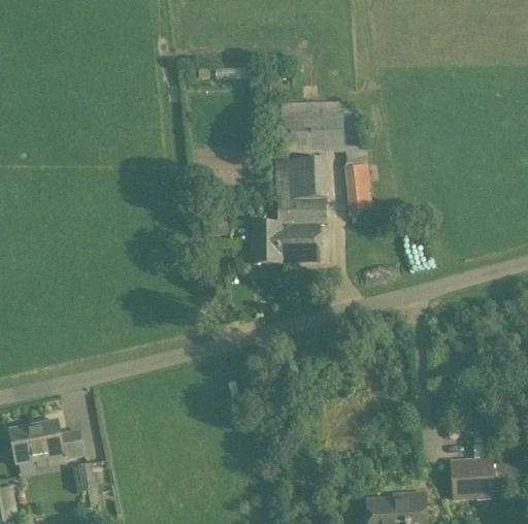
[(348,156),(343,167),(349,216),(372,213),(366,146),(361,143),(361,118),(343,101),(279,102),(283,153),(348,150),(348,156)]
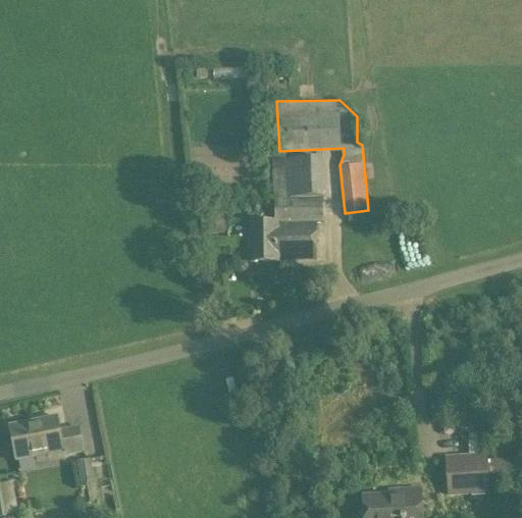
[(273,157),(274,198),(274,221),(251,221),(251,261),(279,260),(317,259),(317,221),(324,222),(322,197),(321,155),(273,157)]
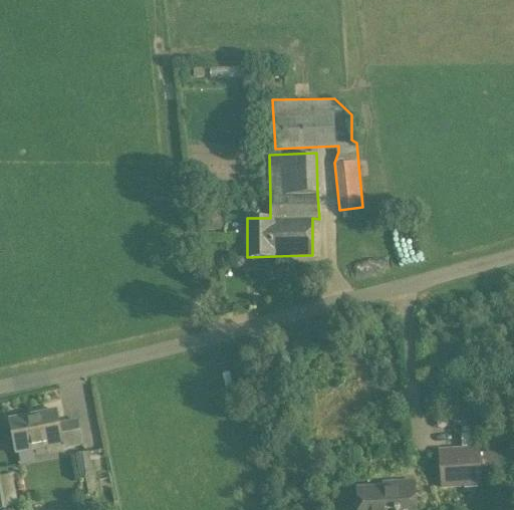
[(200,228),(225,228),(225,200),(199,201),(200,228)]
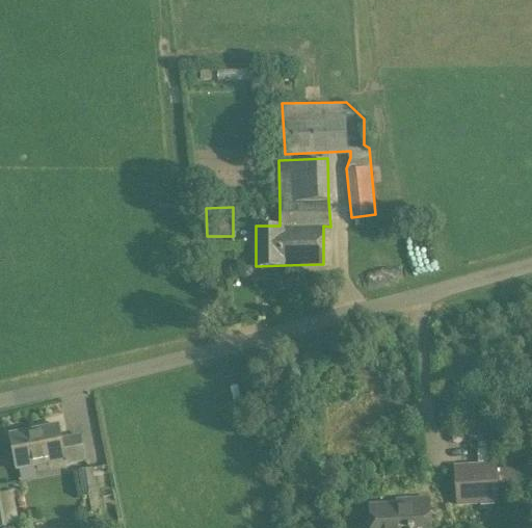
[(17,468),(48,462),(49,467),(85,459),(80,431),(62,434),(60,424),(10,432),(17,468)]
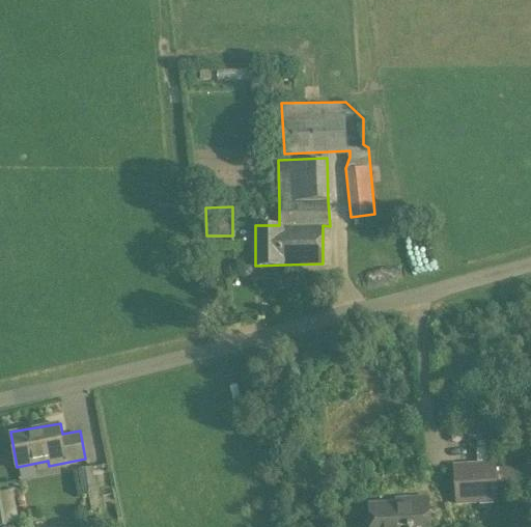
[(81,489),(98,484),(92,463),(76,466),(81,489)]
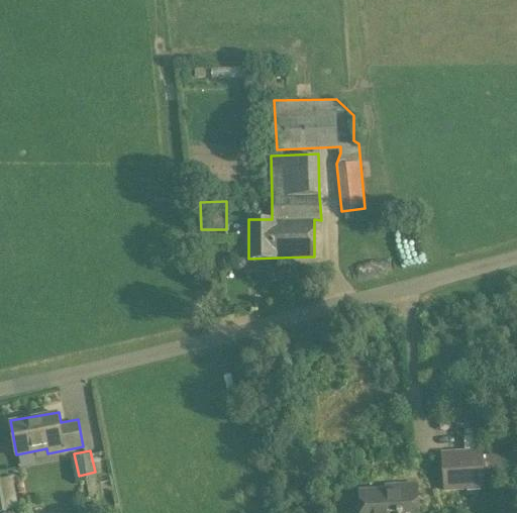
[(512,475),(513,451),(488,450),(488,475),(512,475)]
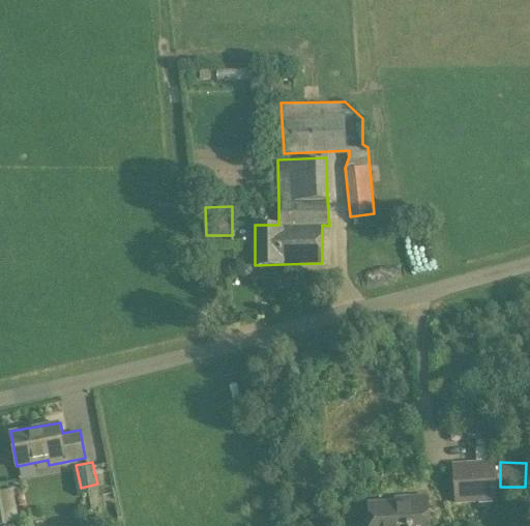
[(495,463),(453,465),(457,501),(497,499),(495,463)]
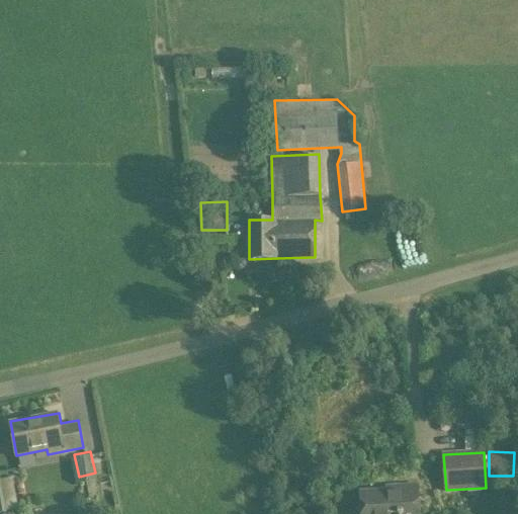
[(0,513),(0,511),(1,511),(1,513),(18,513),(11,476),(0,478),(0,513)]
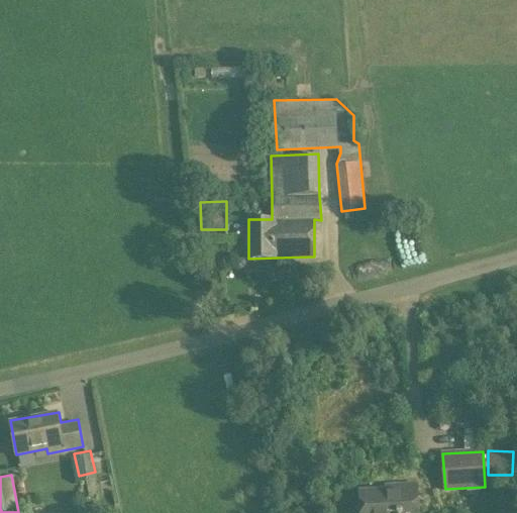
[(419,512),(418,483),(386,484),(386,489),(359,490),(360,512),(419,512)]
